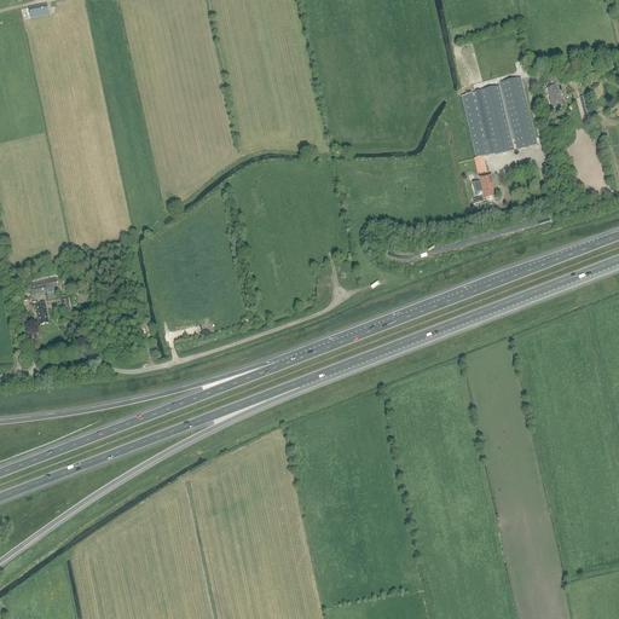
[(47,4),(28,7),(30,19),(48,15),(47,4)]
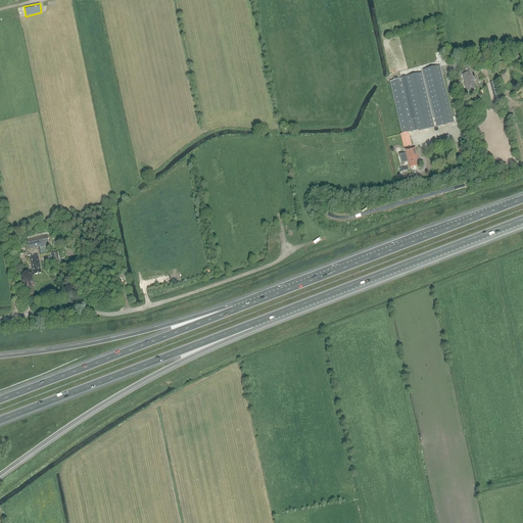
[(462,79),(463,78),(466,91),(476,88),(474,81),(476,80),(472,64),(464,66),(466,74),(462,75),(463,75),(461,76),(462,79)]
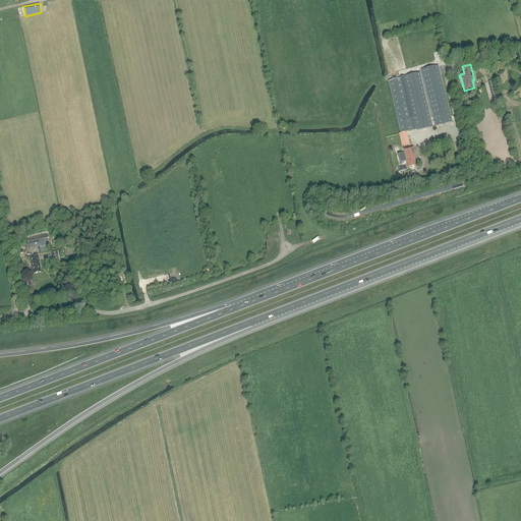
[(452,122),(438,65),(420,70),(435,126),(452,122)]
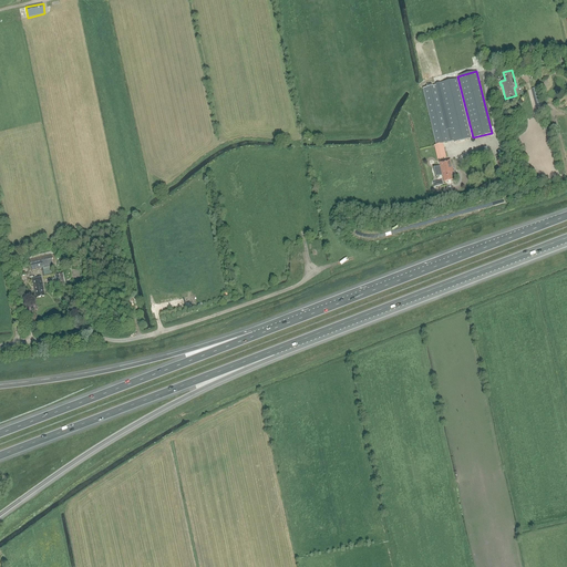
[(471,138),(456,79),(440,83),(453,143),(471,138)]
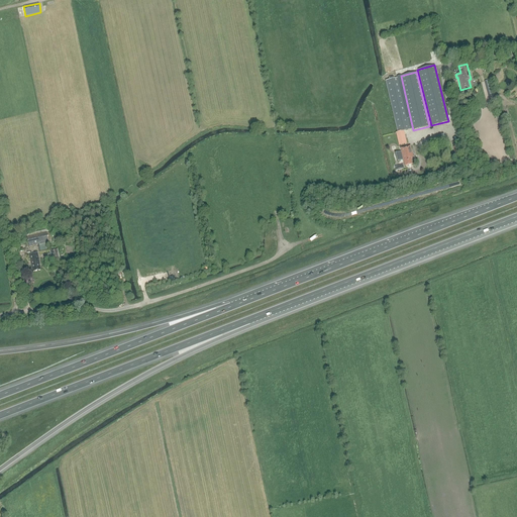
[(403,131),(410,129),(398,78),(386,81),(398,132),(396,132),(399,145),(406,143),(403,131)]
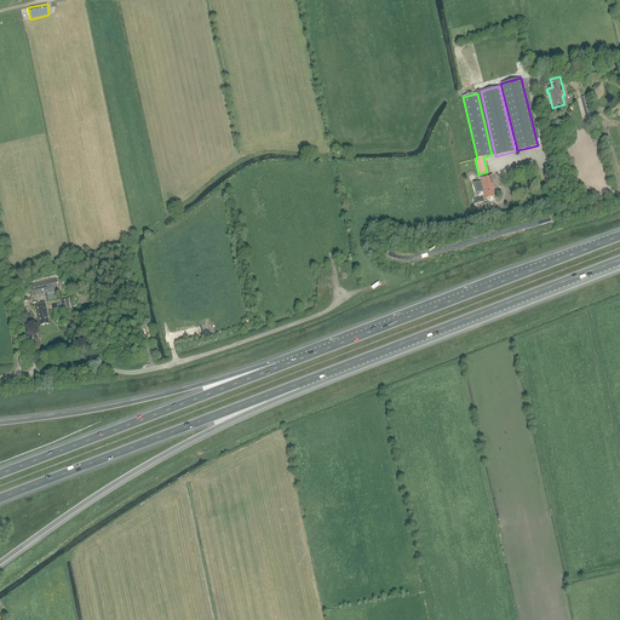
[(483,193),(486,199),(494,197),(492,187),(494,187),(492,176),(481,178),(481,182),(474,184),(476,194),(483,193)]
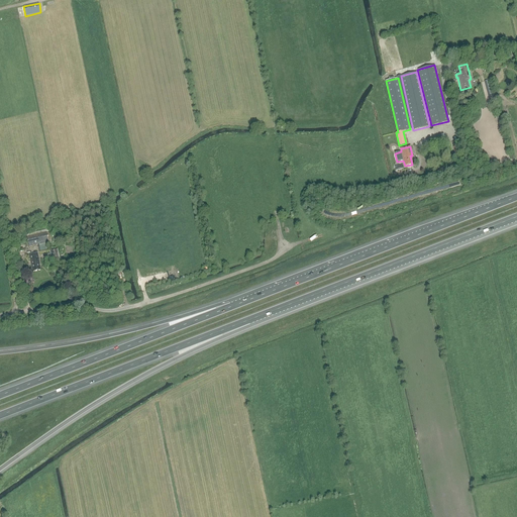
[(46,232),(46,229),(26,234),(29,247),(38,245),(39,252),(47,250),(46,243),(48,243),(48,241),(52,241),(49,232),(46,232)]
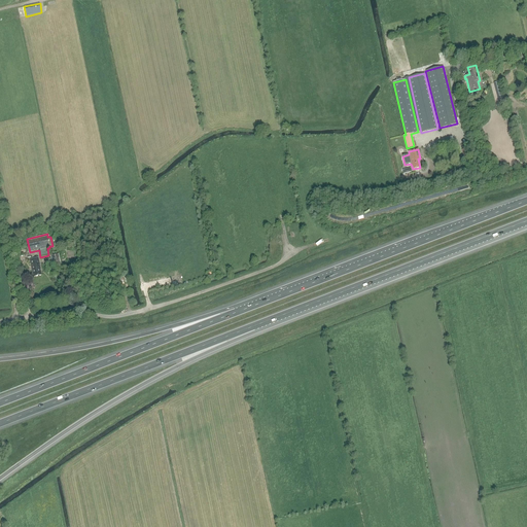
[(53,264),(53,265),(60,264),(59,253),(50,255),(51,259),(47,259),(48,264),(53,264)]
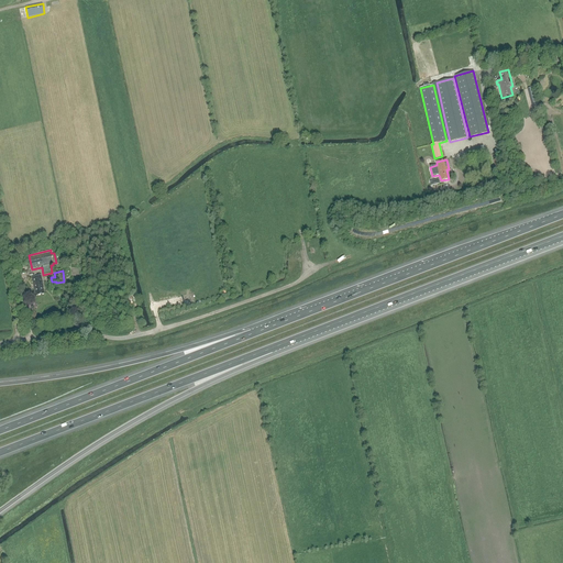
[(36,296),(44,295),(43,288),(44,288),(41,276),(32,277),(36,296)]
